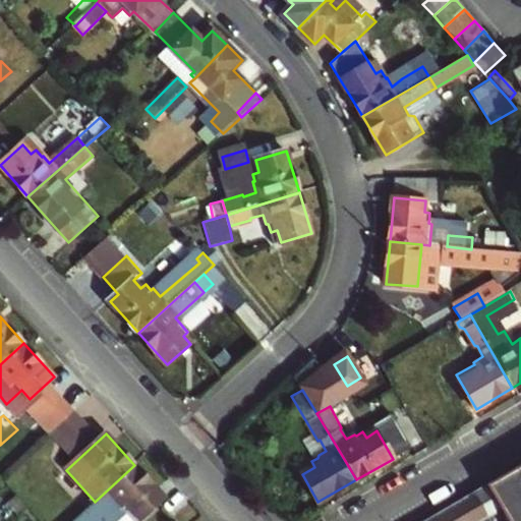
[(520,520),(520,464),(424,520),(482,520),(496,513),(499,507),(507,520),(520,520)]
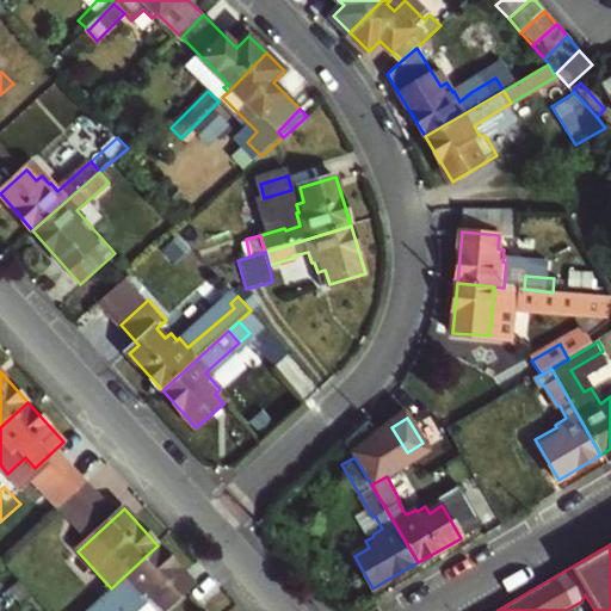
[(91,606),(93,610),(110,610),(122,602),(119,599),(133,588),(156,610),(162,610),(192,582),(158,545),(111,588),(91,606)]
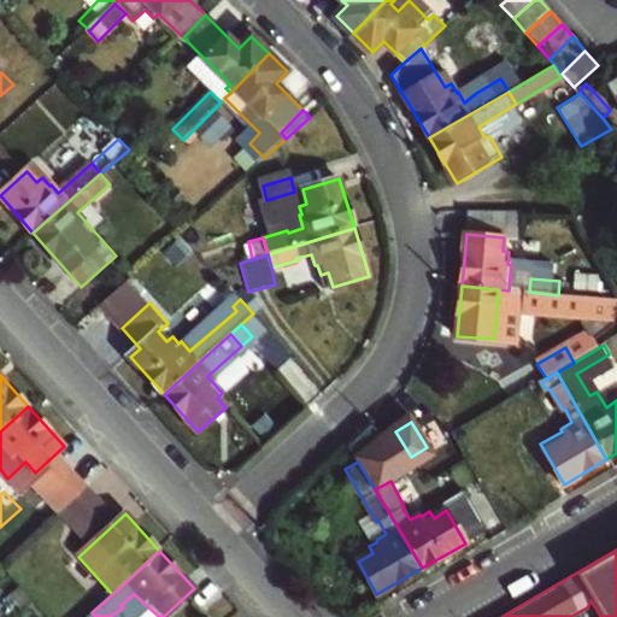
[(86,616),(92,612),(82,603),(66,616),(86,616)]
